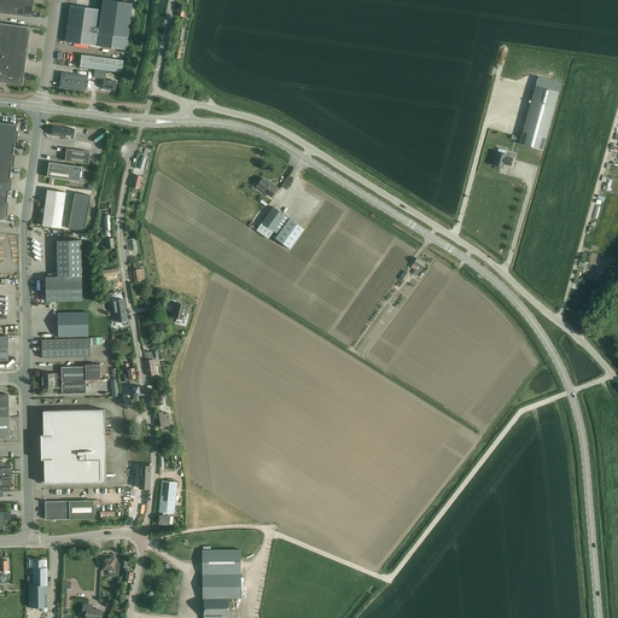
[(0,0),(0,12),(31,17),(34,0),(0,0)]
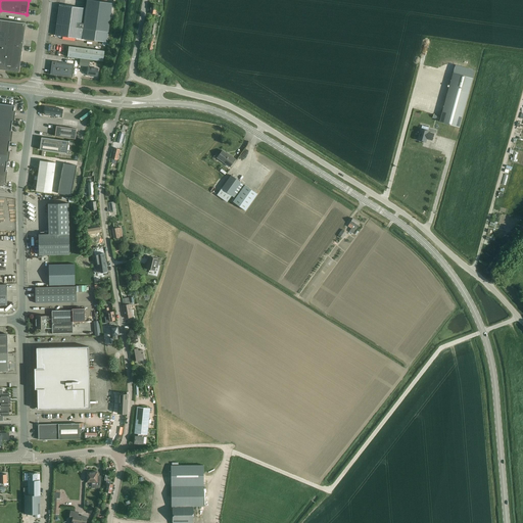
[(59,4),(56,25),(108,32),(112,3),(90,0),(86,0),(85,8),(59,4)]
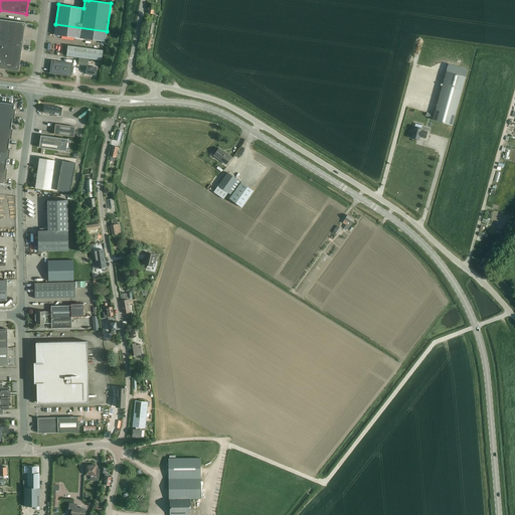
[(149,5),(148,13),(153,14),(153,12),(157,13),(158,6),(154,6),(154,5),(149,5)]
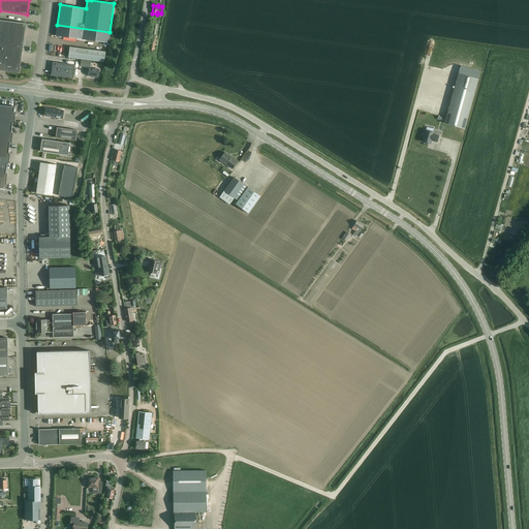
[(0,69),(20,72),(23,51),(25,34),(26,23),(0,20),(0,69)]
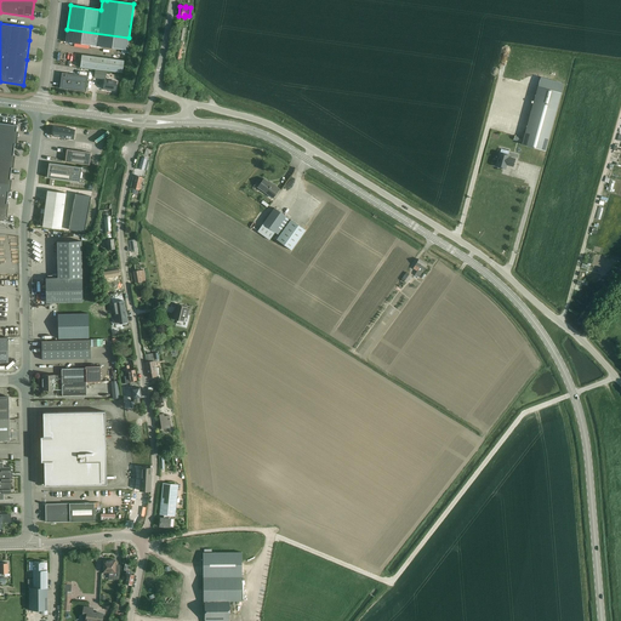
[(67,29),(66,41),(127,50),(129,38),(67,29)]
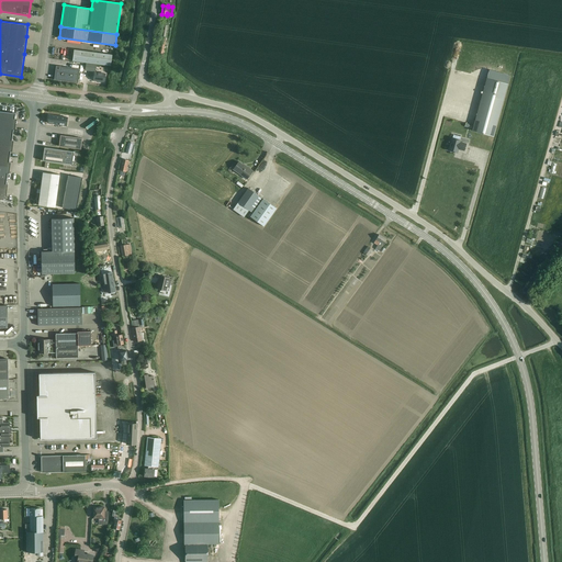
[(111,66),(112,55),(74,49),(72,60),(111,66)]
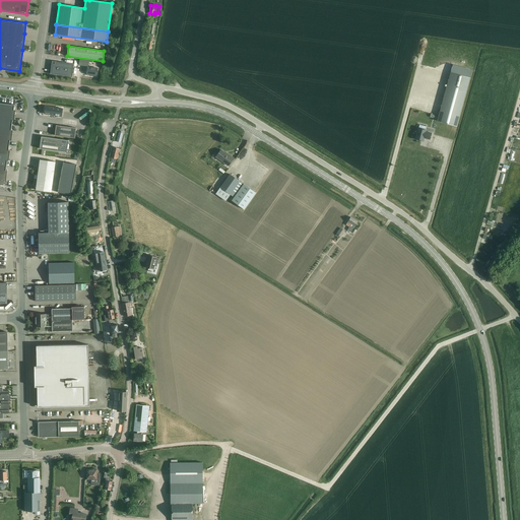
[(50,74),(72,77),(74,64),(52,61),(50,74)]
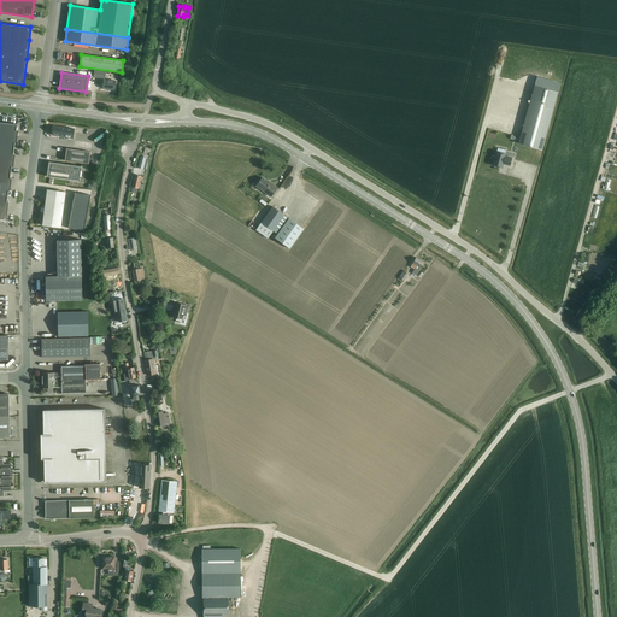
[(538,77),(518,144),(541,150),(559,83),(538,77)]
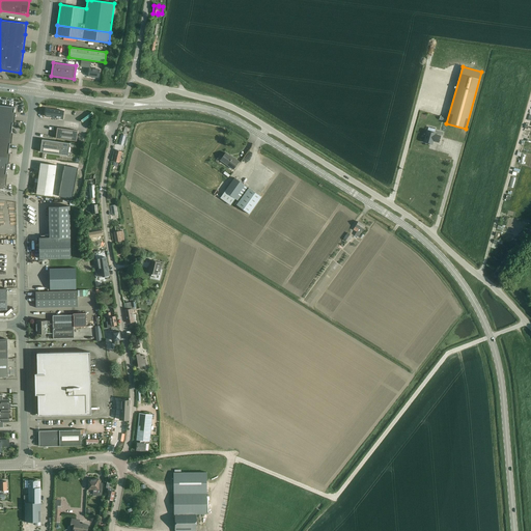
[(99,78),(100,70),(89,68),(88,76),(99,78)]
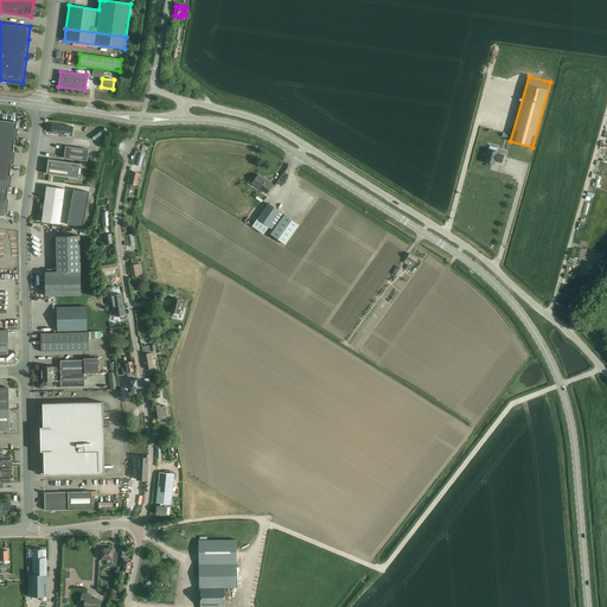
[(0,119),(0,131),(17,134),(18,122),(0,119)]
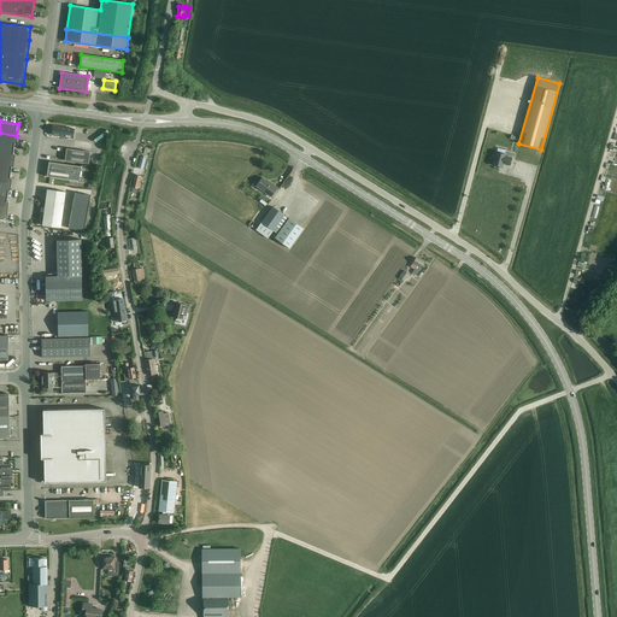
[(53,135),(64,136),(64,137),(74,139),(74,134),(75,129),(54,127),(53,135)]
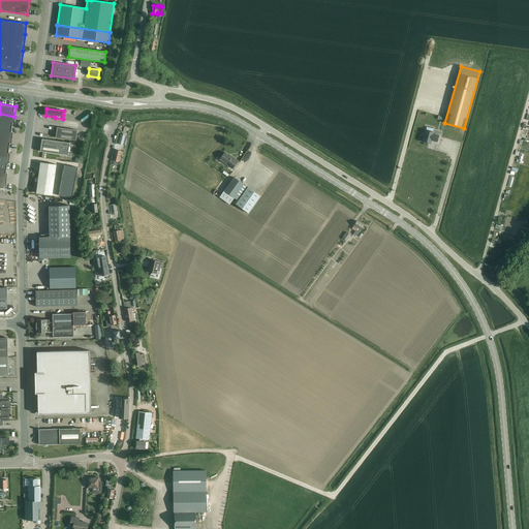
[(0,135),(11,137),(14,117),(0,114),(0,135)]
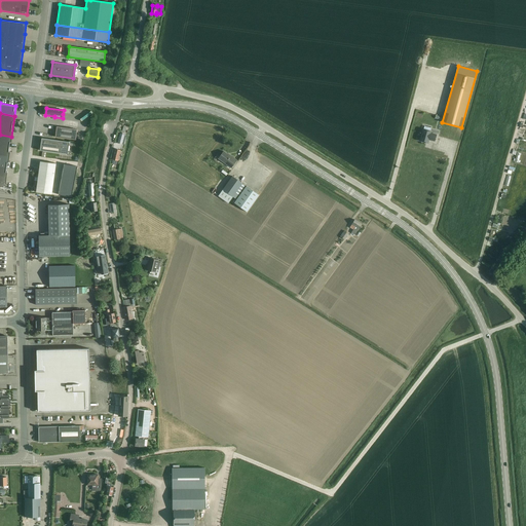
[(57,126),(55,137),(76,140),(77,129),(57,126)]
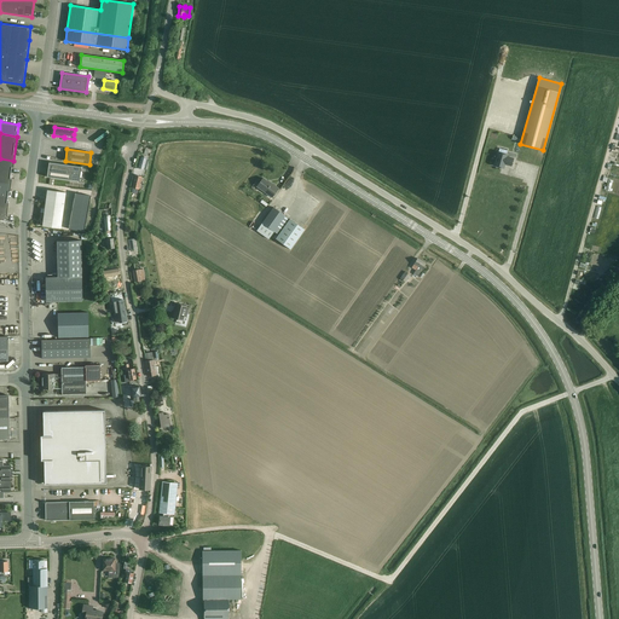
[(507,156),(508,155),(498,151),(493,166),(503,168),(504,163),(507,165),(512,166),(513,158),(507,156)]
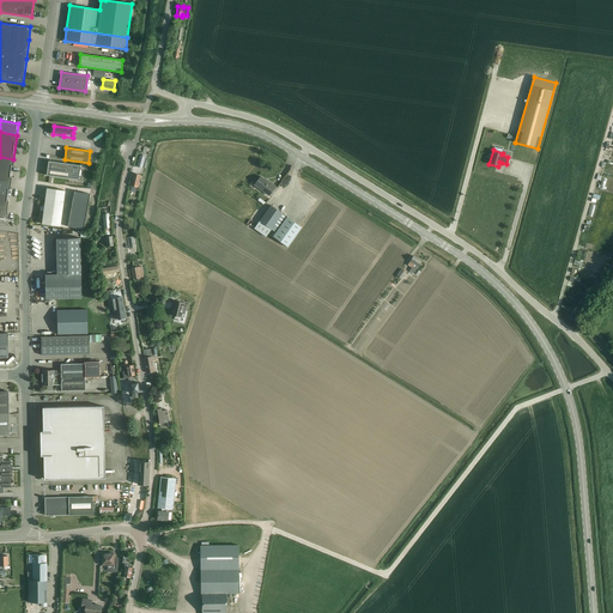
[(0,157),(0,169),(11,171),(13,159),(0,157)]
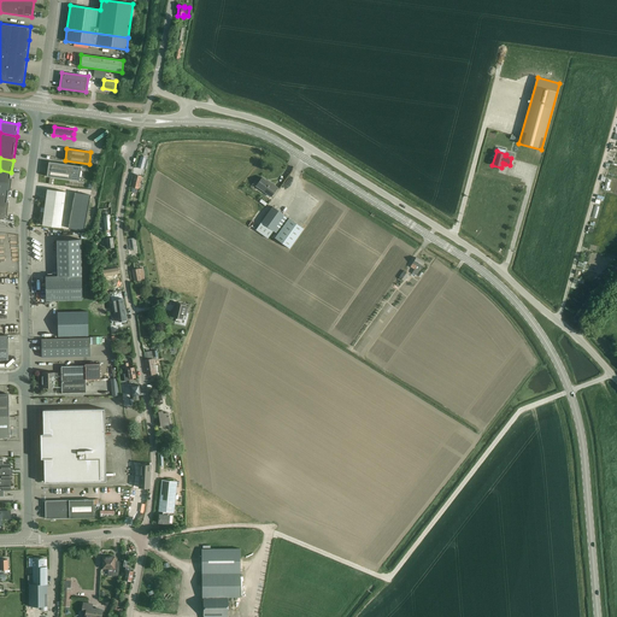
[(47,176),(80,181),(81,166),(48,162),(47,176)]
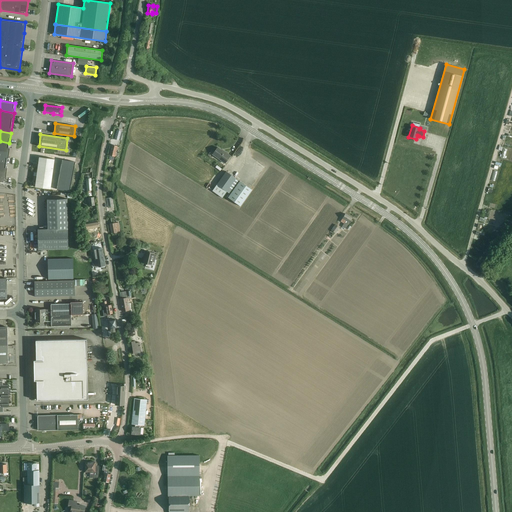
[(0,141),(0,172),(5,173),(9,143),(0,141)]
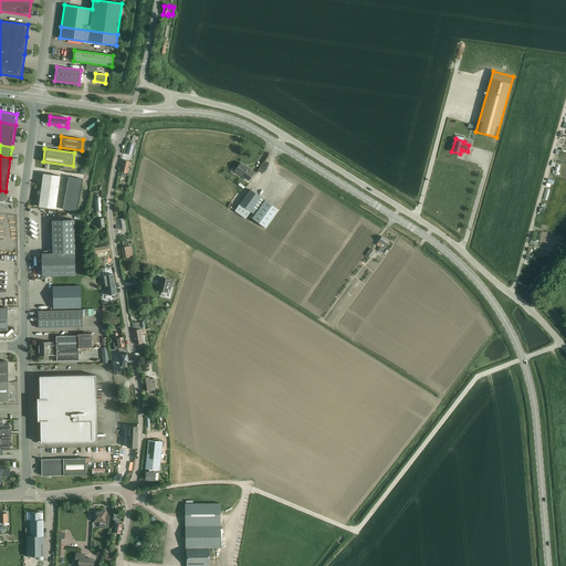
[(124,160),(121,171),(122,171),(121,175),(122,176),(124,177),(126,176),(126,173),(127,173),(129,161),(124,160)]
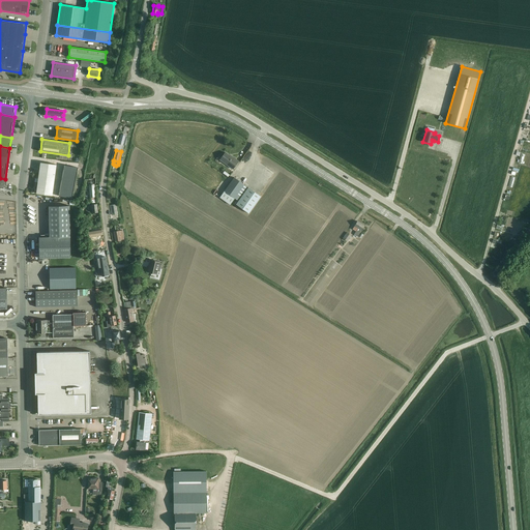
[(219,159),(233,169),(238,162),(231,155),(231,156),(225,152),(219,159)]
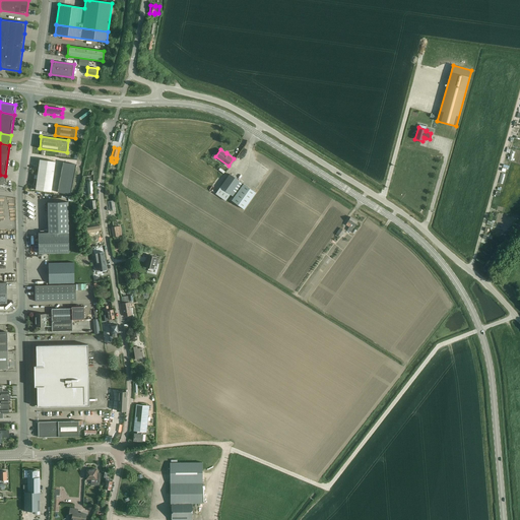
[(38,179),(36,190),(51,192),(55,161),(40,159),(38,176),(35,176),(35,179),(38,179)]
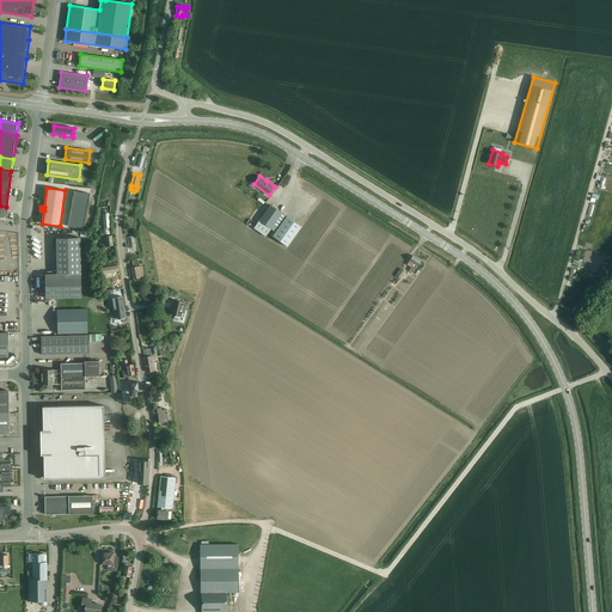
[(273,236),(287,246),(301,227),(270,204),(259,220),(254,228),(265,237),(270,228),(275,232),(273,236)]
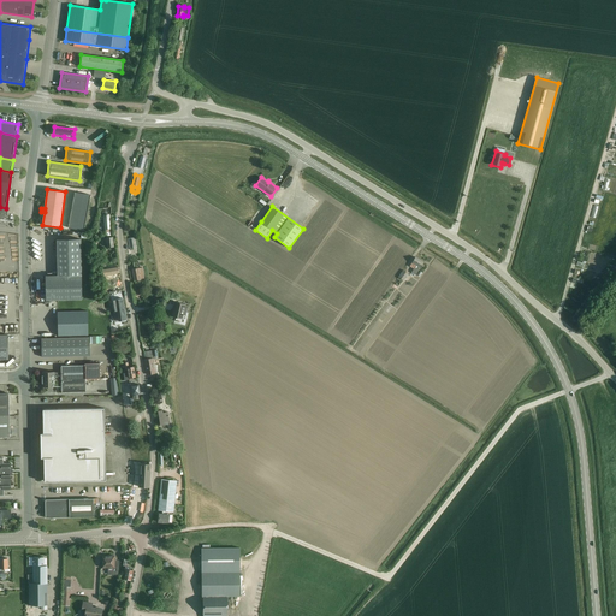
[(82,276),(81,240),(57,240),(58,276),(46,276),(46,301),(82,300),(82,276)]
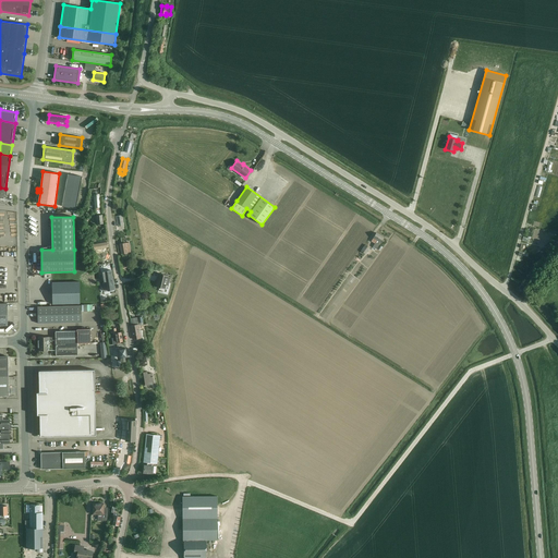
[(384,238),(377,233),(376,233),(373,238),(371,241),(375,243),(373,246),(376,250),(380,242),(384,238)]
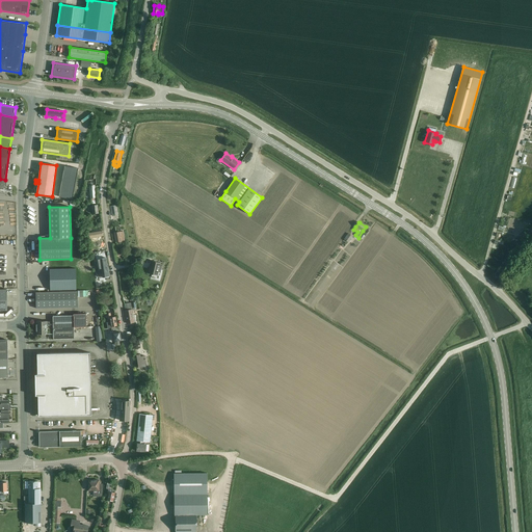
[(122,241),(122,240),(125,240),(124,234),(122,234),(122,232),(121,232),(120,227),(115,228),(116,232),(114,233),(115,242),(122,241)]
